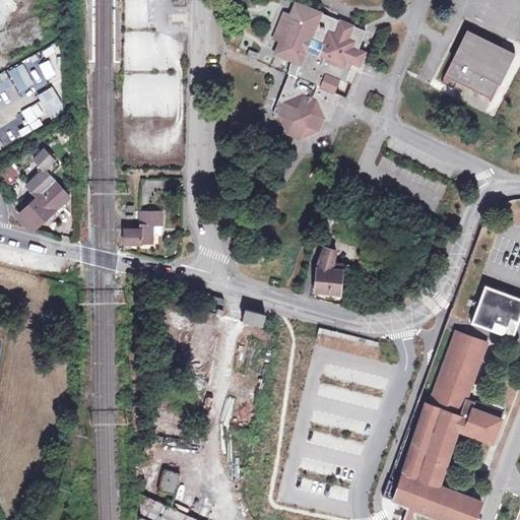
[(303,6),(297,3),(294,9),(301,12),(303,6)]
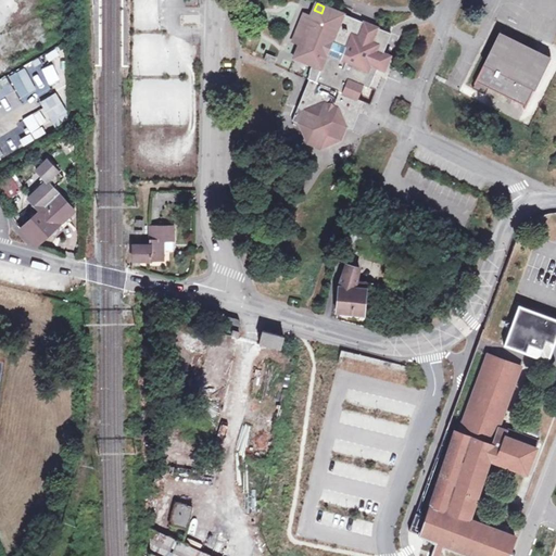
[(324,7),(321,13),(314,10),(312,17),(304,14),(293,42),(300,45),(294,59),(316,67),(299,108),(305,111),(301,125),(306,127),(304,134),(311,137),(308,143),(321,148),(325,141),(331,144),(333,138),(341,140),(346,127),(353,129),(364,102),(358,100),(364,86),(369,88),(378,68),(384,71),(390,57),(383,53),(392,34),(324,7)]
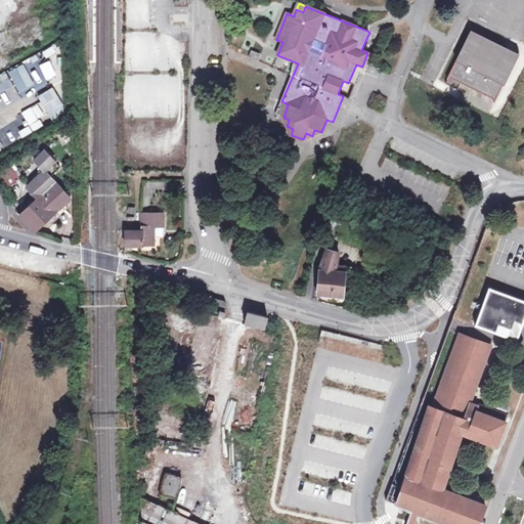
[(172,23),(188,23),(188,14),(172,14),(172,23)]
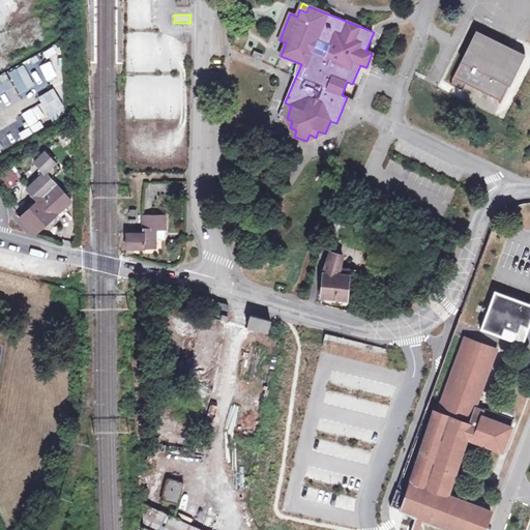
[(478,31),(477,30),(452,81),(453,81),(451,85),(462,90),(465,84),(501,101),(499,105),(500,105),(526,54),(525,54),(523,58),(476,35),(478,31)]
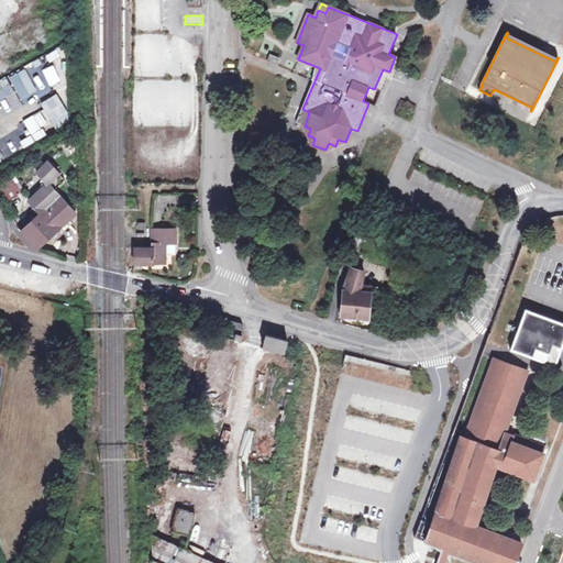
[(50,52),(43,56),(46,63),(54,58),(50,52)]
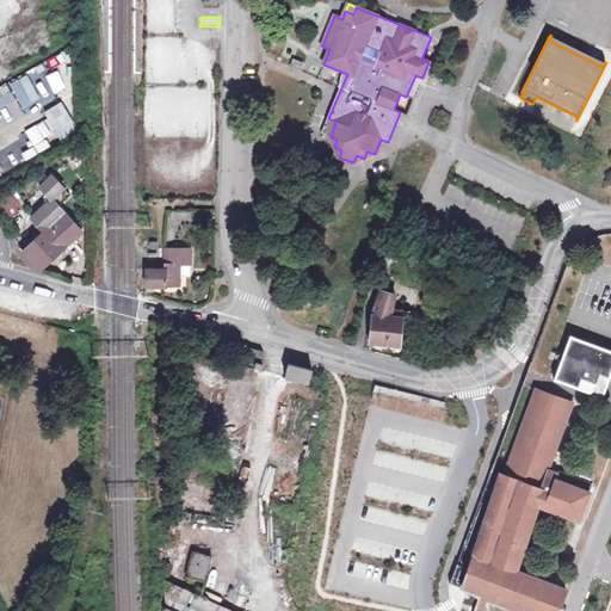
[(304,65),(295,60),(291,67),(301,71),(304,65)]
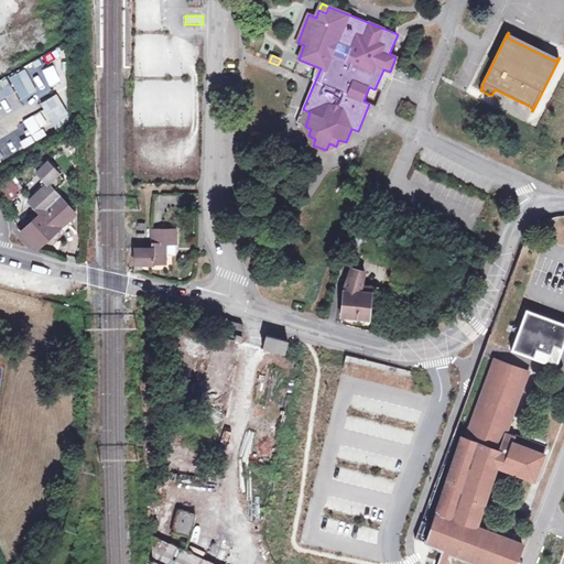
[(35,82),(26,66),(18,72),(19,74),(17,75),(23,88),(35,82)]
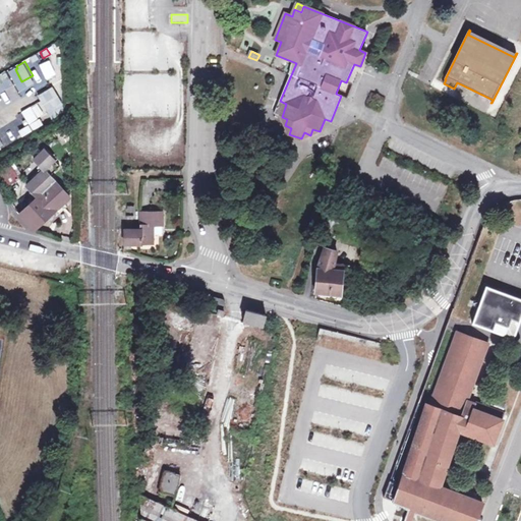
[(46,77),(52,74),(46,63),(40,66),(46,77)]
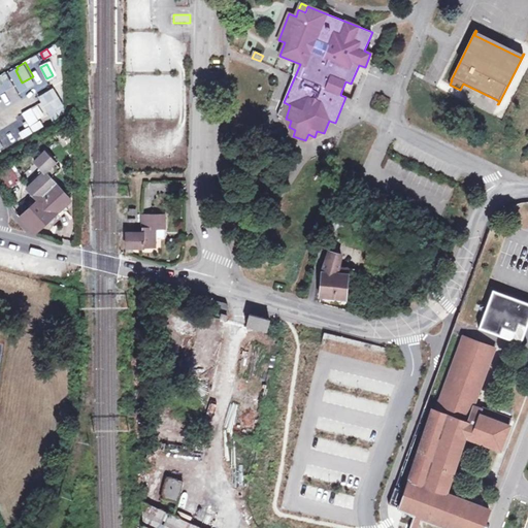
[(37,95),(50,91),(45,79),(33,85),(37,95)]
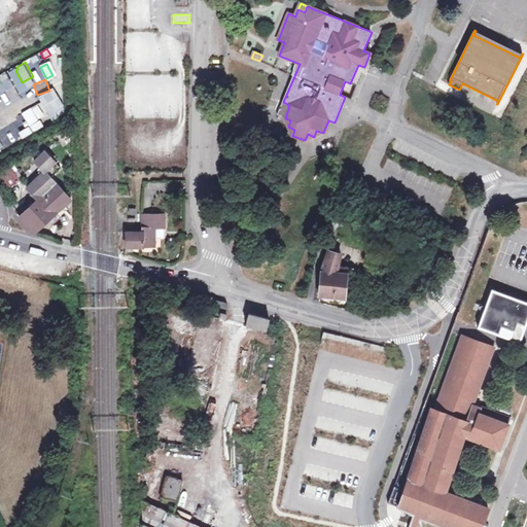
[(57,90),(40,94),(47,120),(64,116),(57,90)]
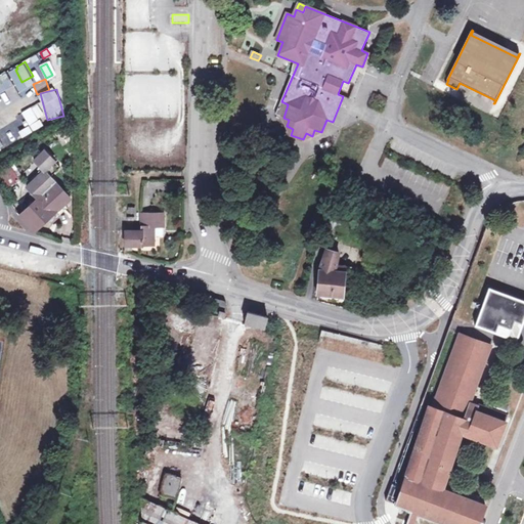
[(32,126),(35,132),(41,128),(38,123),(32,126)]
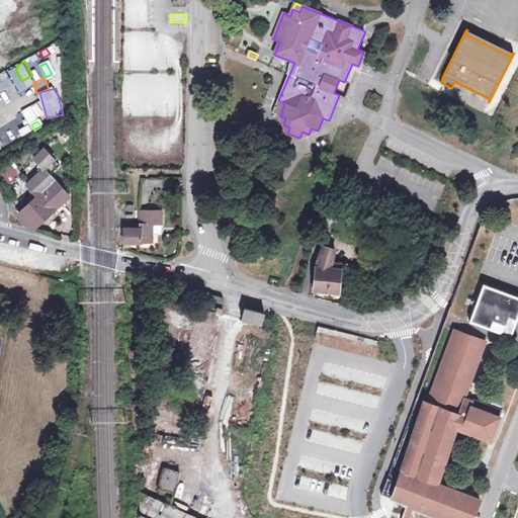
[(23,130),(26,135),(33,132),(29,125),(23,130)]
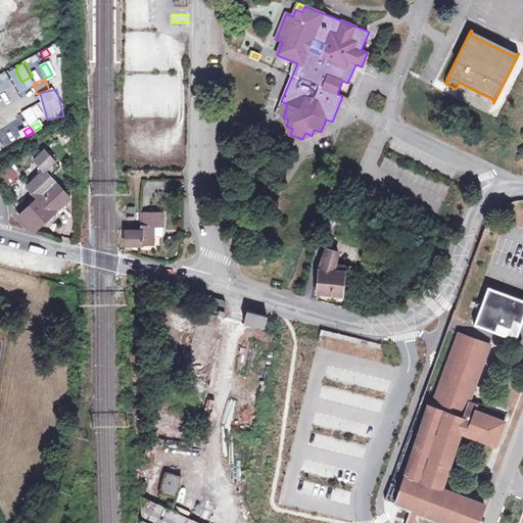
[(19,216),(35,232),(69,199),(50,177),(60,168),(45,150),(34,160),(44,172),(28,187),(38,199),(19,216)]
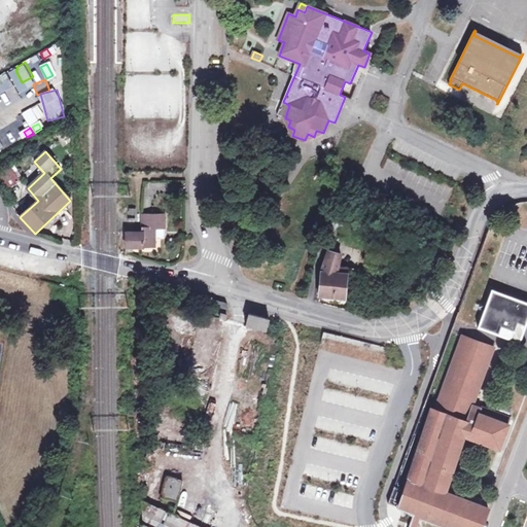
[(0,173),(0,175),(7,187),(18,181),(9,168),(0,173)]
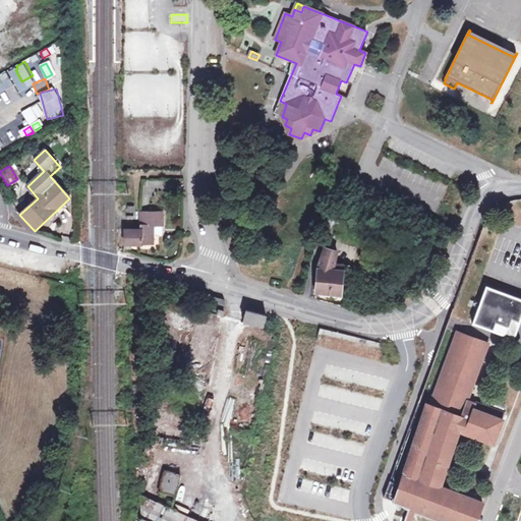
[(125,230),(125,245),(142,245),(142,244),(155,244),(155,235),(155,226),(163,226),(163,213),(141,213),(142,221),(141,230),(125,230)]
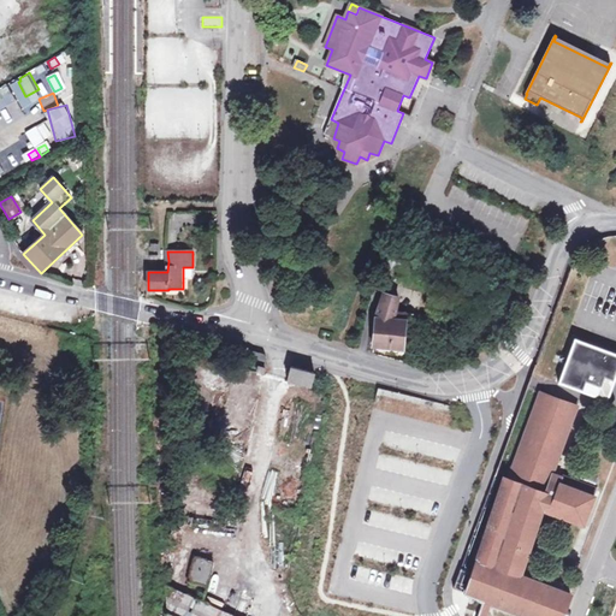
[(193,267),(183,267),(183,278),(193,278),(193,267)]
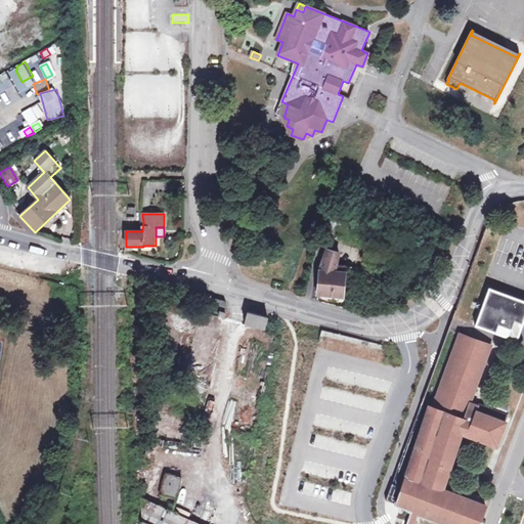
[(319,270),(317,296),(343,298),(345,272),(346,267),(336,266),(339,253),(326,249),(319,270)]
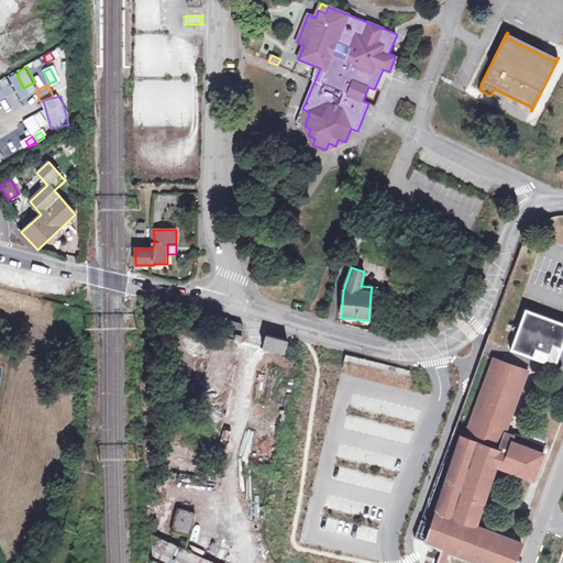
[(562,344),(562,324),(526,311),(510,351),(534,359),(537,351),(550,355),(553,346),(561,350),(562,344)]
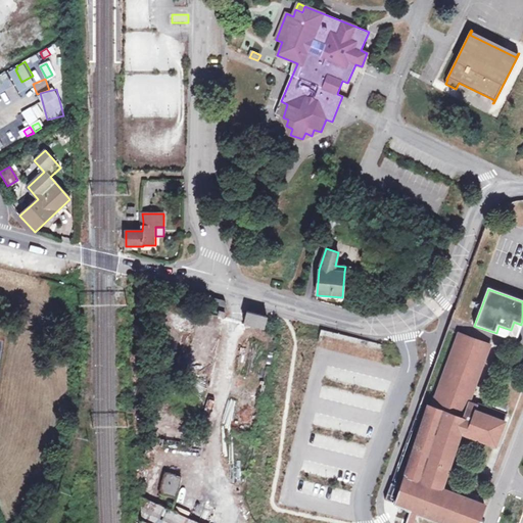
[(243,324),(265,331),(268,319),(246,312),(243,324)]
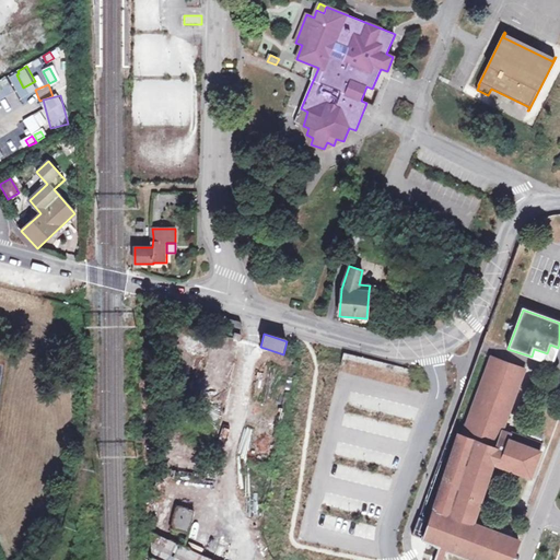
[(491,358),(462,436),(496,450),(496,447),(502,431),(504,426),(525,371),(505,363),(491,358)]
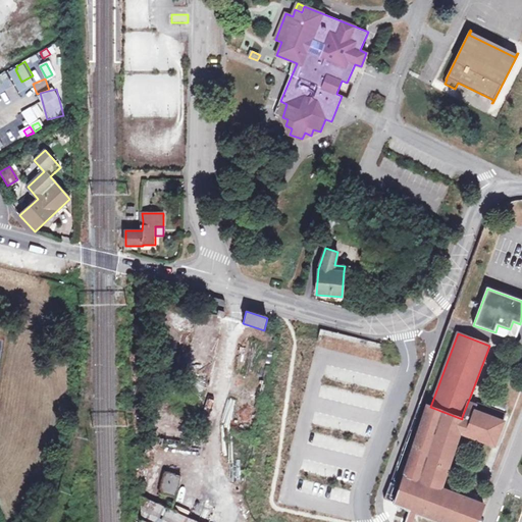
[(472,403),(468,402),(462,417),(469,420),(473,409),(474,410),(476,405),(476,404),(472,403)]
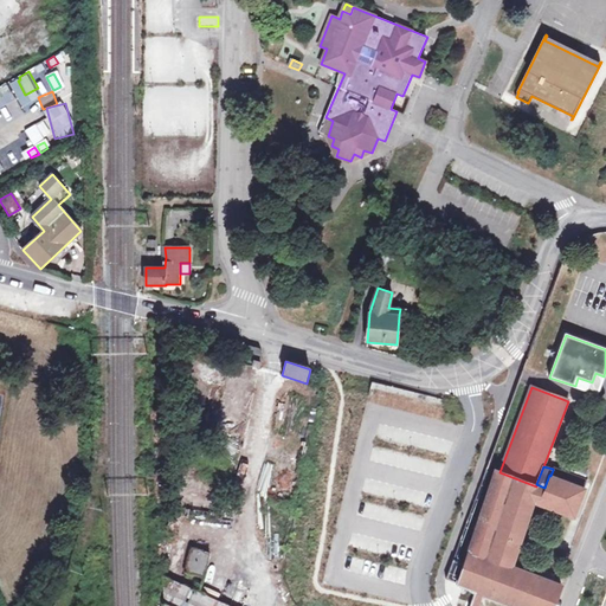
[(550,476),(585,489),(588,481),(553,468),(553,469),(553,470),(550,476)]
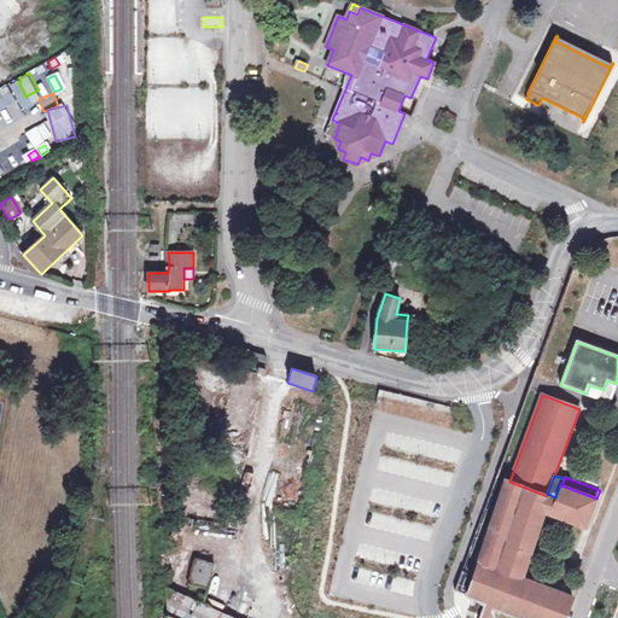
[(547,494),(547,496),(509,482),(507,481),(472,575),(462,571),(455,590),(485,602),(496,607),(526,617),(564,617),(572,596),(546,587),(547,581),(541,578),(538,584),(522,577),(523,571),(541,524),(546,512),(549,514),(586,528),(596,499),(561,485),(560,484),(555,497),(547,494)]
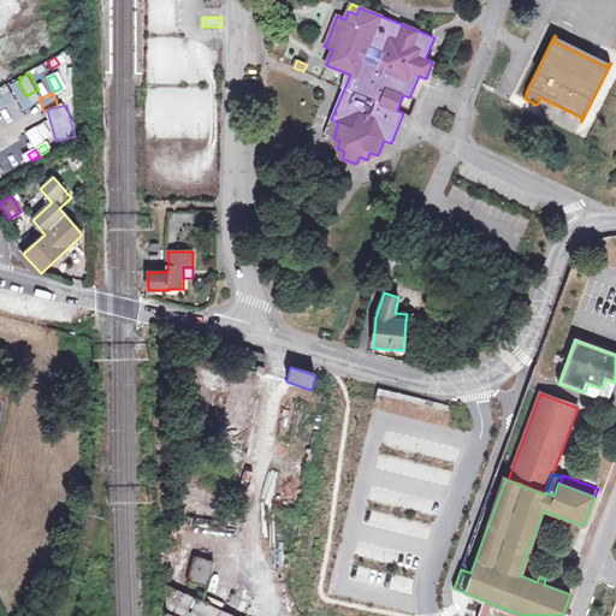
[(195,557),(188,582),(208,587),(214,562),(195,557)]
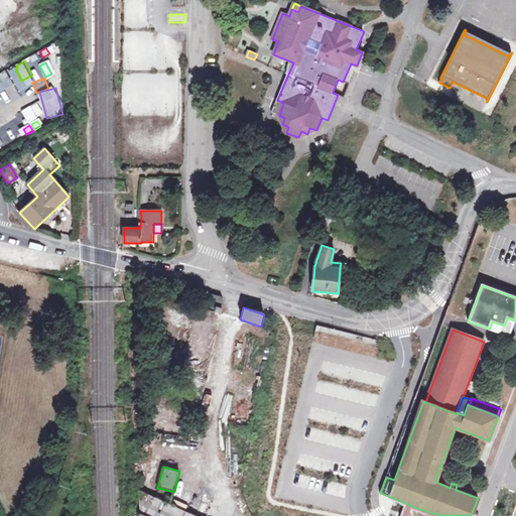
[(195,515),(134,491),(136,515),(195,515)]
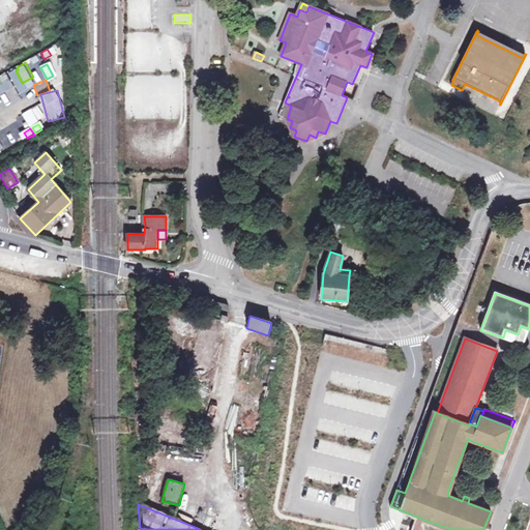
[(415,520),(411,529),(421,529),(423,525),(424,523),(425,521),(416,517),(415,520)]
